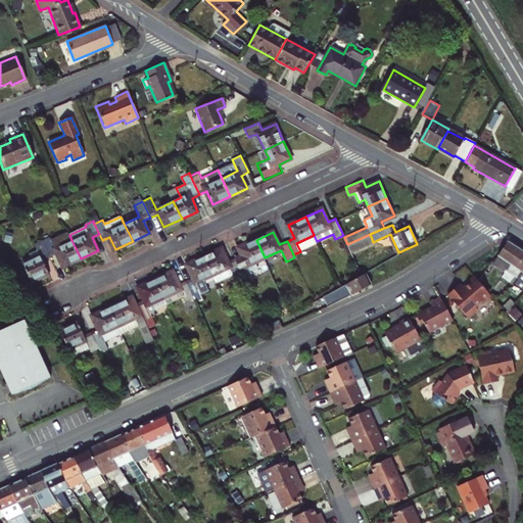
[(377,250),(373,242),(370,234),(347,244),(354,259),(377,250)]
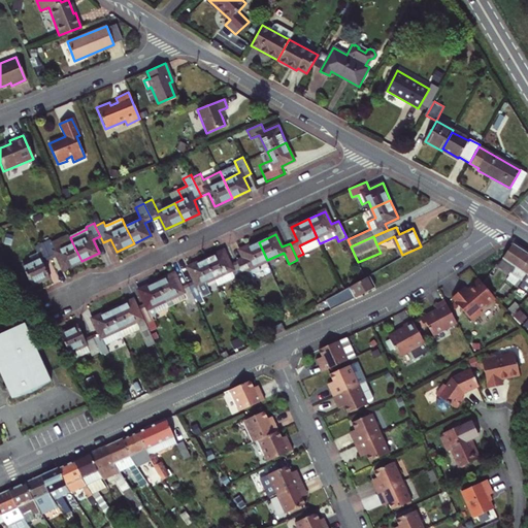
[(299,245),(303,254),(320,245),(320,243),(317,237),(299,245)]
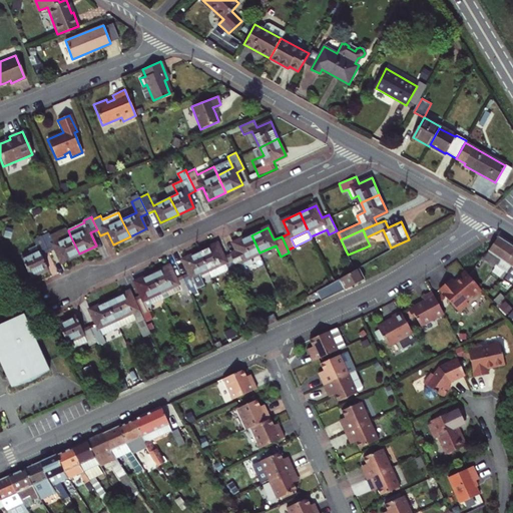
[(43,239),(41,235),(34,239),(37,244),(29,248),(31,254),(23,259),(31,277),(48,269),(42,255),(49,252),(43,239)]
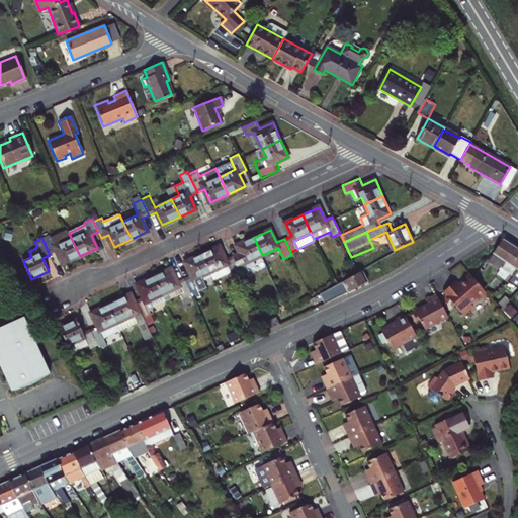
[(80,256),(71,238),(56,246),(52,238),(44,242),(50,255),(57,252),(63,264),(80,256)]
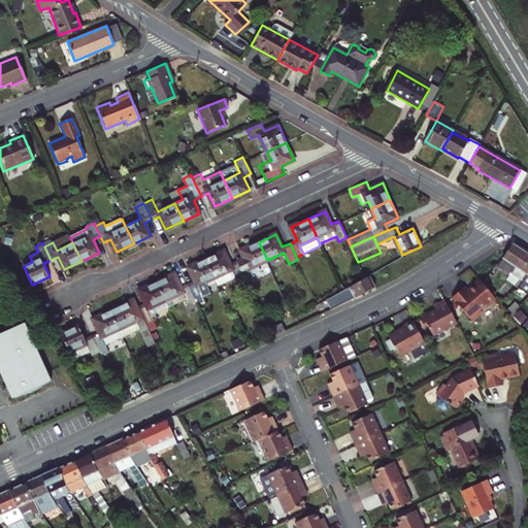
[(244,258),(238,260),(245,277),(253,294),(261,290),(253,272),(260,269),(258,264),(267,260),(259,242),(241,251),(244,258)]
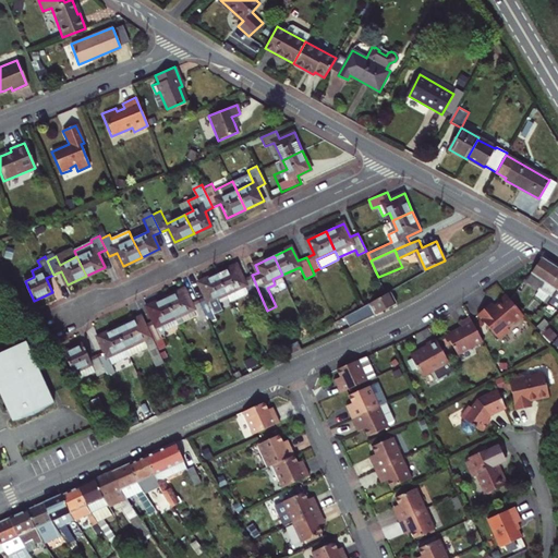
[(528,283),(540,291),(540,290),(540,289),(555,265),(543,256),(526,280),(524,279),(522,282),(526,286),(528,283)]
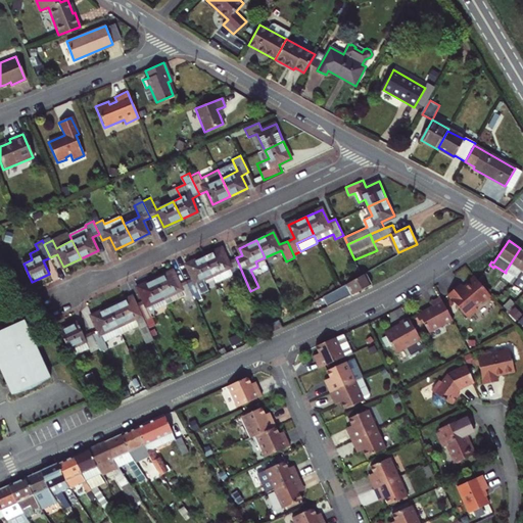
[(231,267),(235,275),(236,278),(243,275),(236,257),(229,262),(223,248),(204,256),(212,275),(231,267)]
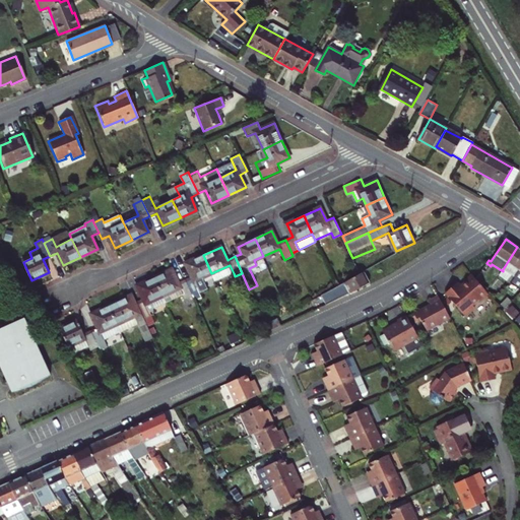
[(503,270),(503,271),(499,276),(509,282),(519,265),(519,248),(517,247),(503,269),(503,270)]
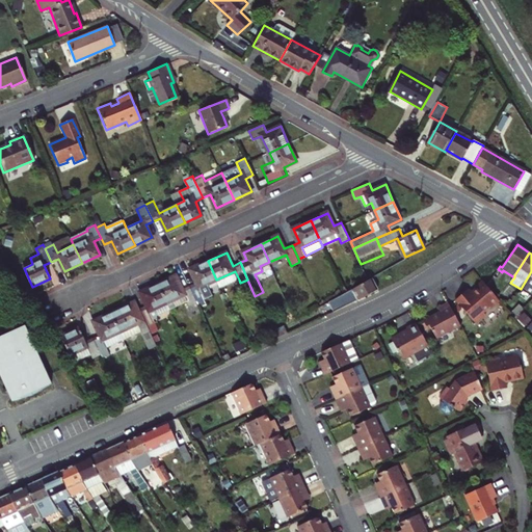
[(200,287),(216,280),(208,261),(191,269),(197,282),(189,286),(197,303),(206,299),(200,287)]
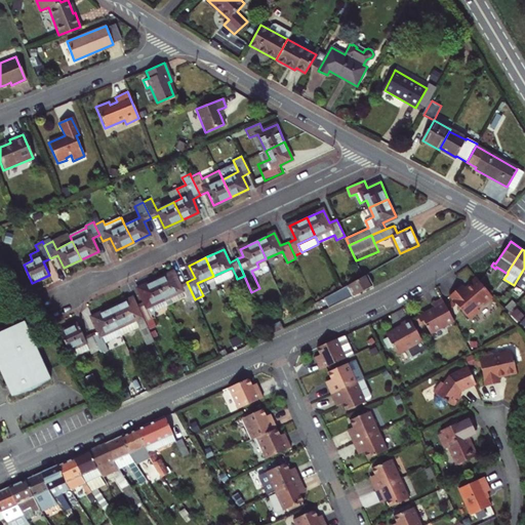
[(213,276),(217,285),(236,276),(232,268),(213,276)]
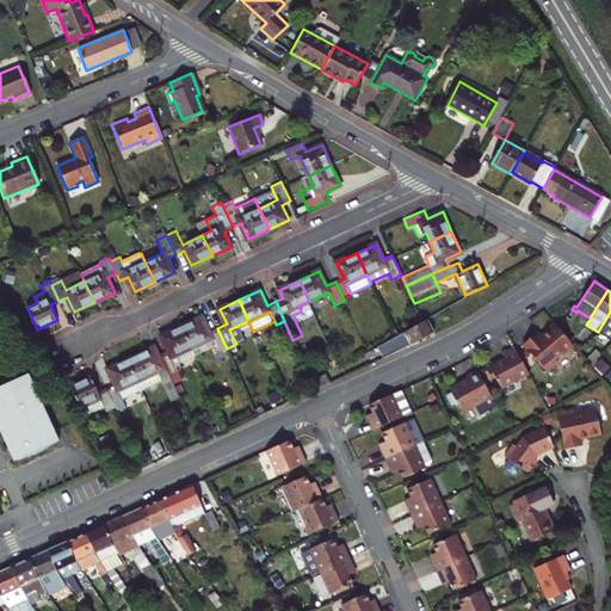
[(610,312),(598,332),(610,340),(610,312)]
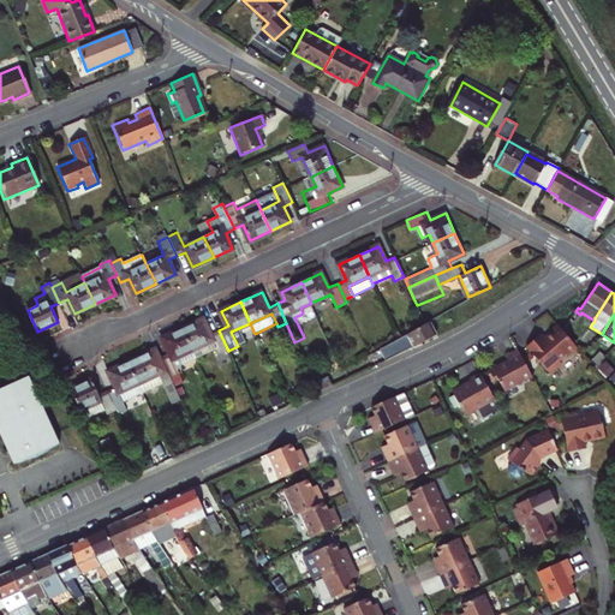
[(183,329),(197,358),(216,348),(219,354),(228,351),(219,330),(210,334),(203,320),(183,329)]
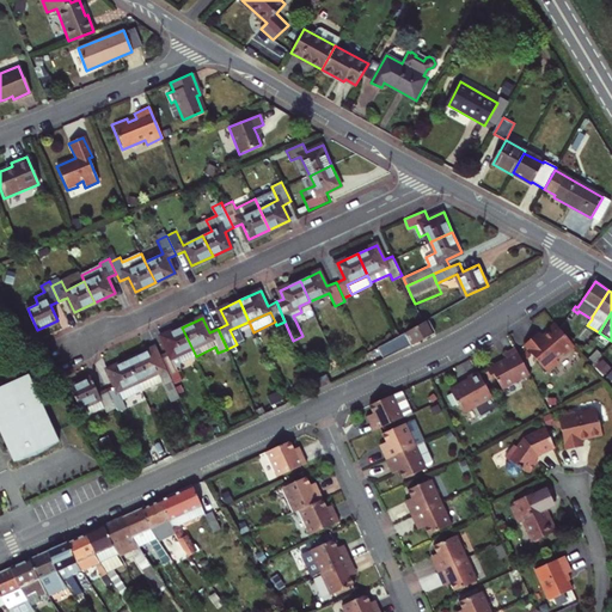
[(379,347),(384,359),(412,346),(435,332),(428,320),(404,332),(405,334),(379,347)]
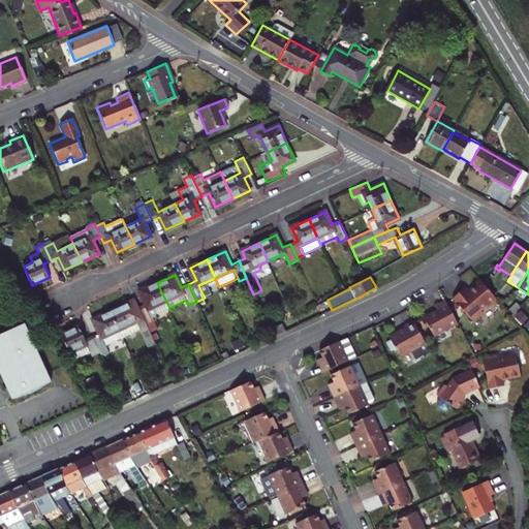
[(488,306),(496,299),(494,296),(478,278),(472,284),(473,286),(467,291),(464,287),(453,299),(472,321),(481,312),(480,310),(487,305),(488,306)]
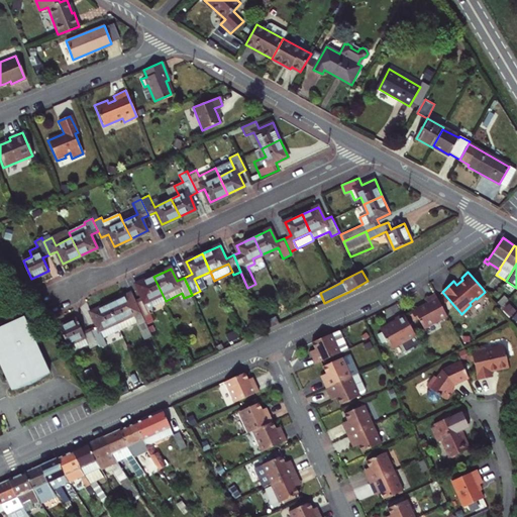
[(142,297),(136,300),(138,305),(146,322),(154,319),(149,310),(154,308),(153,307),(166,301),(153,277),(137,285),(142,297)]
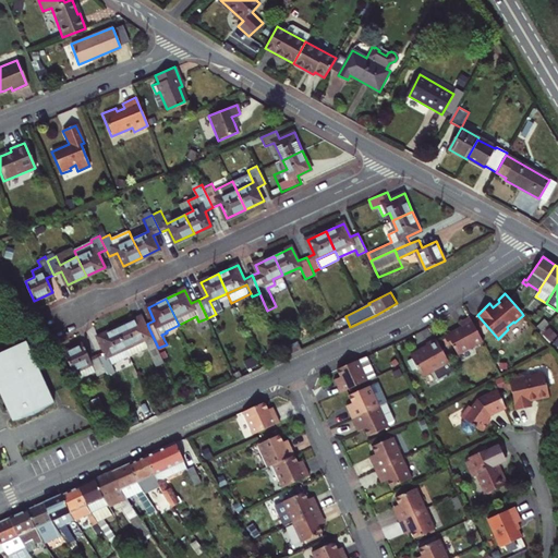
[(482,339),(470,316),(459,322),(461,325),(444,336),(448,344),(451,343),(457,353),(482,339)]
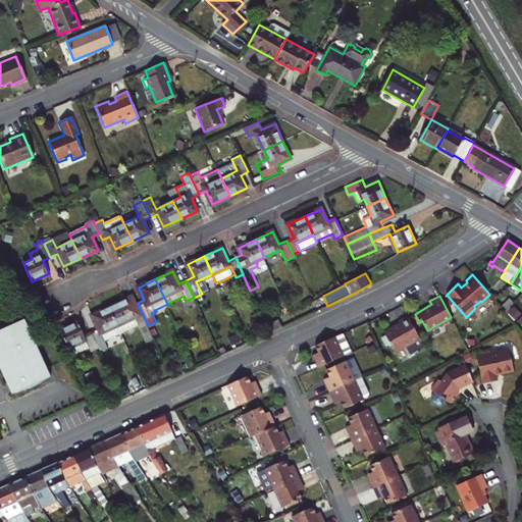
[(501,307),(505,311),(513,302),(510,298),(501,307)]
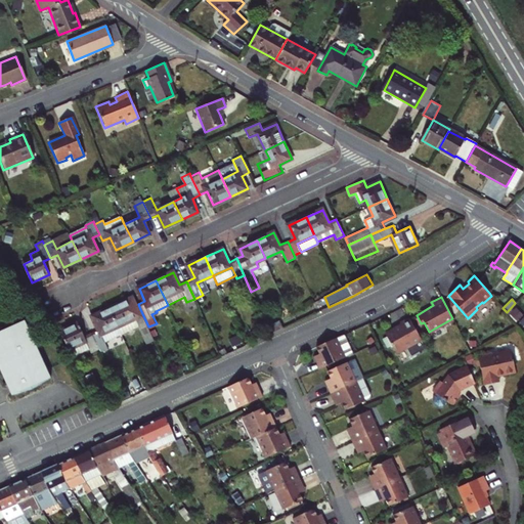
[(110,308),(122,334),(138,326),(146,344),(155,341),(148,326),(140,309),(133,313),(127,300),(110,308)]
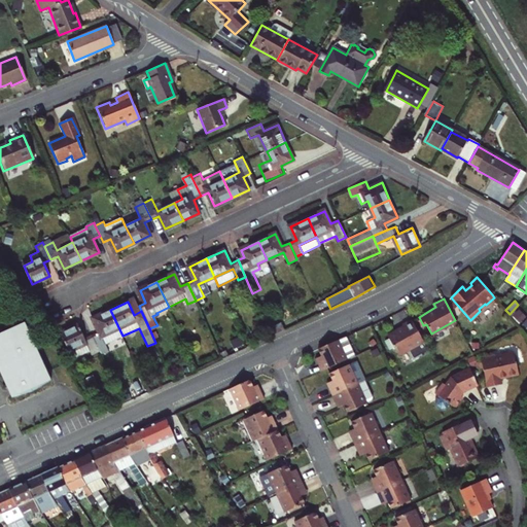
[(518,305),(510,314),(516,321),(519,325),(526,315),(526,310),(520,304),(518,305)]
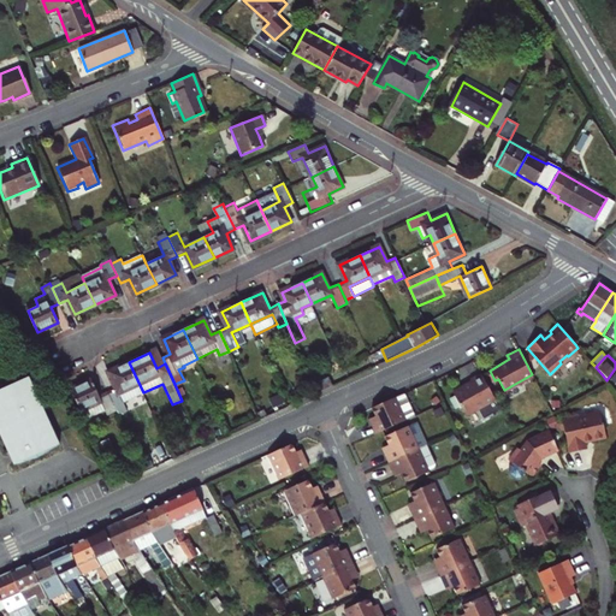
[(106,391),(114,408),(124,403),(124,401),(143,392),(129,362),(110,372),(117,388),(106,391)]
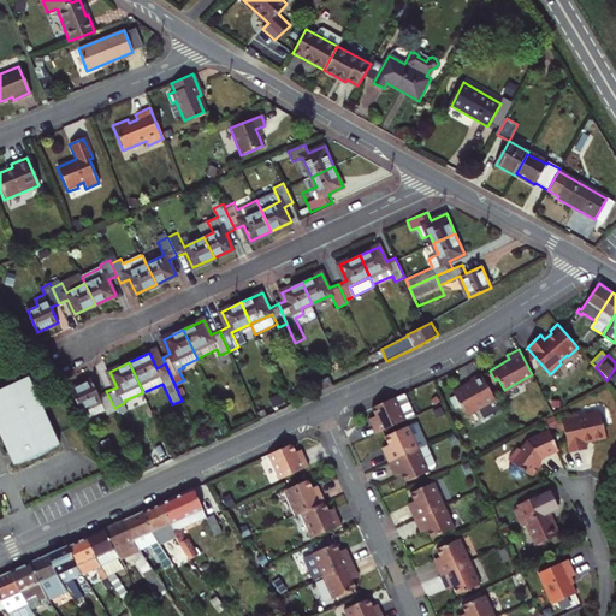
[(501,409),(481,373),(471,379),(472,381),(454,392),(455,395),(461,406),(466,415),(479,408),(484,419),(501,409)]
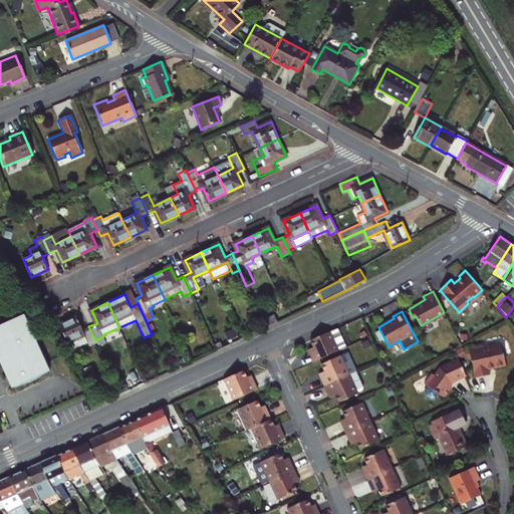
[(278,321),(274,313),(261,320),(265,327),(278,321)]
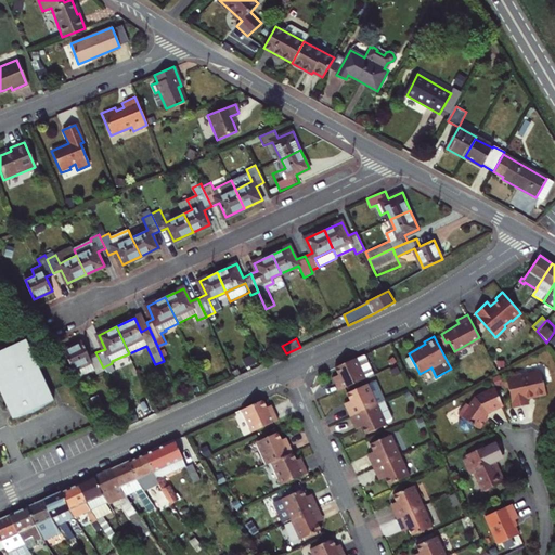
[(0,349),(0,386),(10,410),(14,417),(35,412),(52,401),(25,340),(4,347),(0,349)]
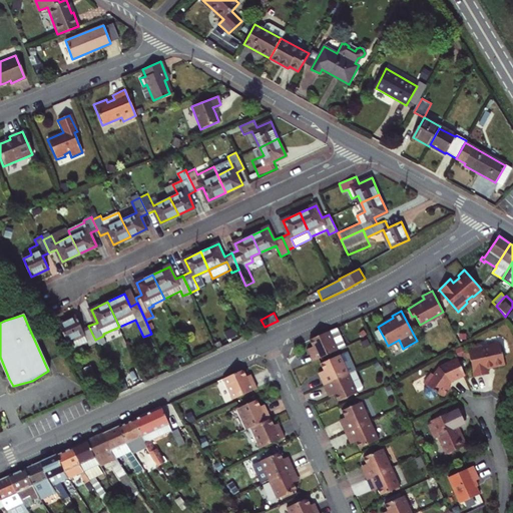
[(95,340),(88,326),(83,329),(77,317),(59,325),(68,343),(83,336),(88,347),(96,343),(95,340)]
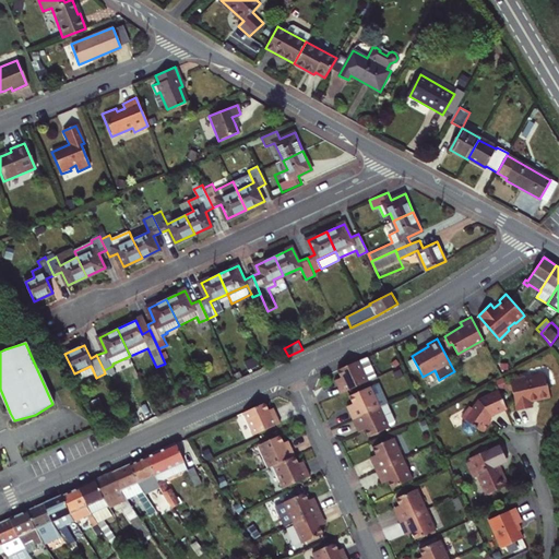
[(369,356),(360,359),(339,369),(342,377),(345,383),(339,385),(342,393),(378,377),(369,356)]
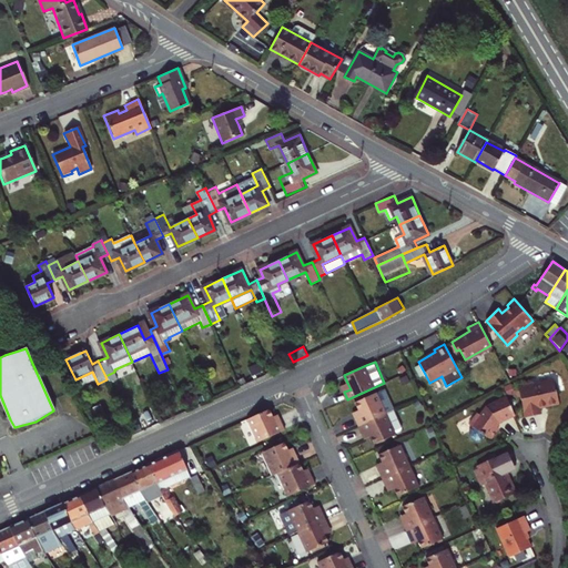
[(425,374),(419,364),(415,367),(421,376),(425,374)]
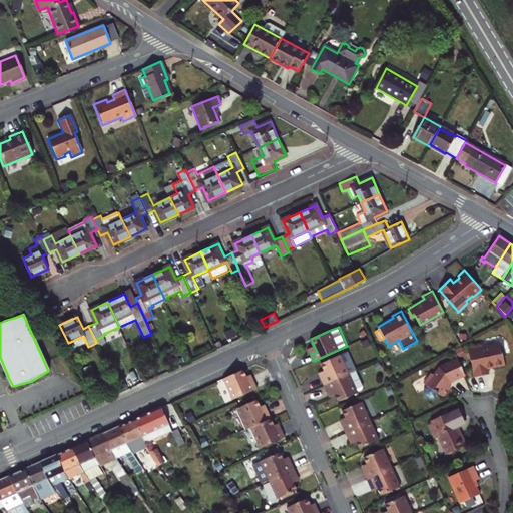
[(472,349),(468,349),(473,377),(487,374),(486,368),(491,367),(492,368),(504,365),(500,344),(482,347),(482,345),(471,347),(472,349)]
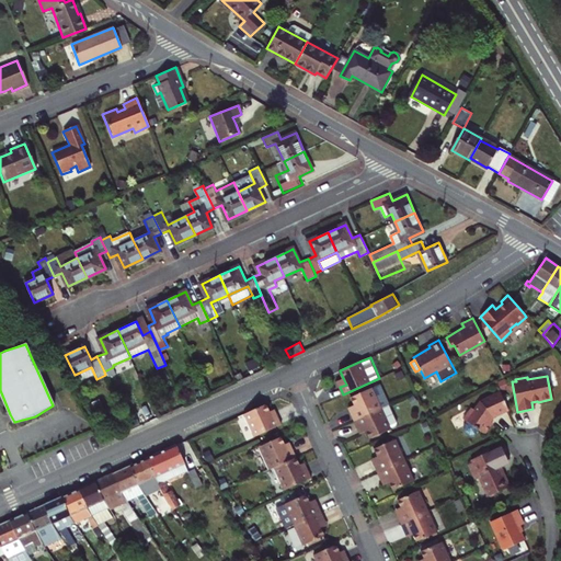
[(382,408),(374,387),(352,397),(355,404),(357,410),(352,412),(355,421),(382,408)]
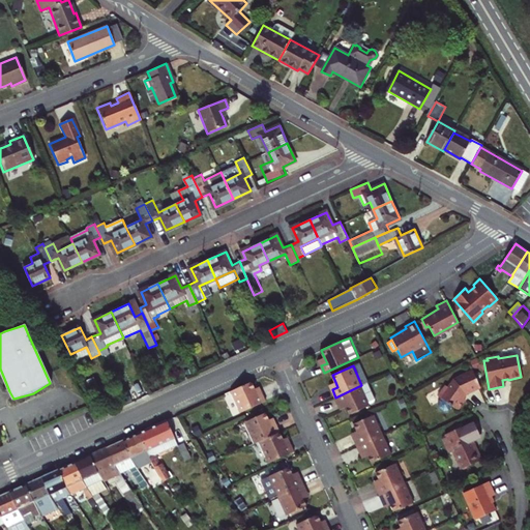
[(465,392),(479,385),(472,370),(453,378),(447,386),(445,384),(437,395),(439,398),(438,400),(446,406),(448,404),(451,405),(457,409),(465,398),(464,398),(462,396),(465,392)]
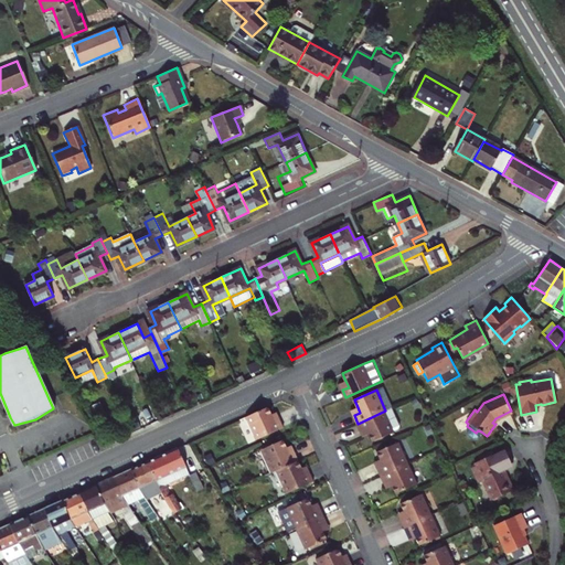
[(246,417),(256,438),(284,425),(280,417),(276,419),(273,414),(269,406),(246,417)]
